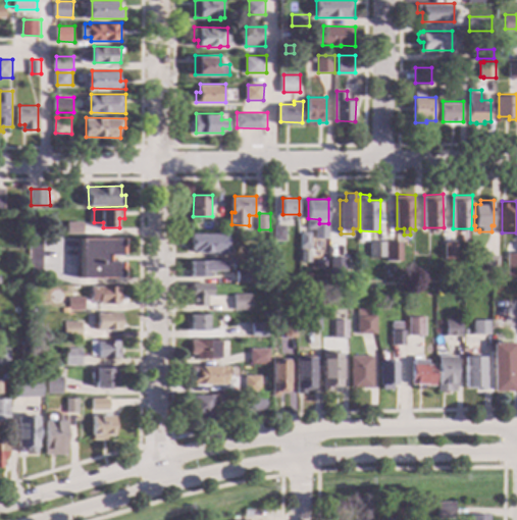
[(295,223),(287,222),(287,215),(295,215),(295,223)]
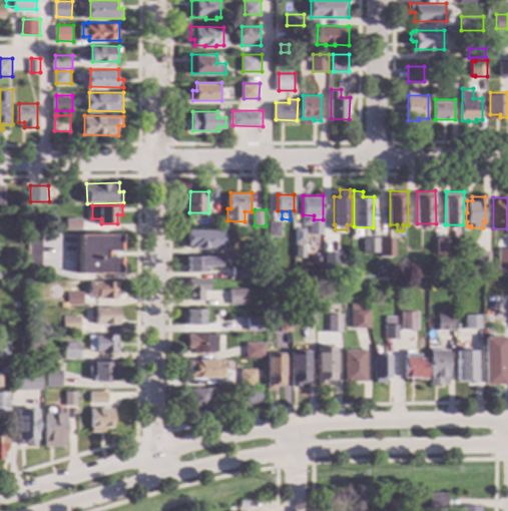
[(82,229),(67,229),(67,220),(82,220),(82,229)]
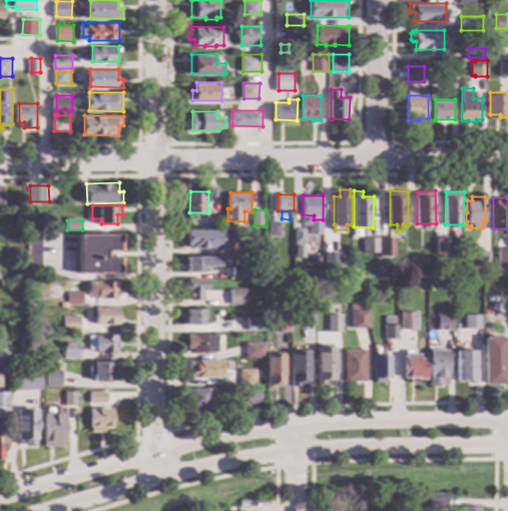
[(282,235),(272,235),(272,220),(282,220),(282,235)]
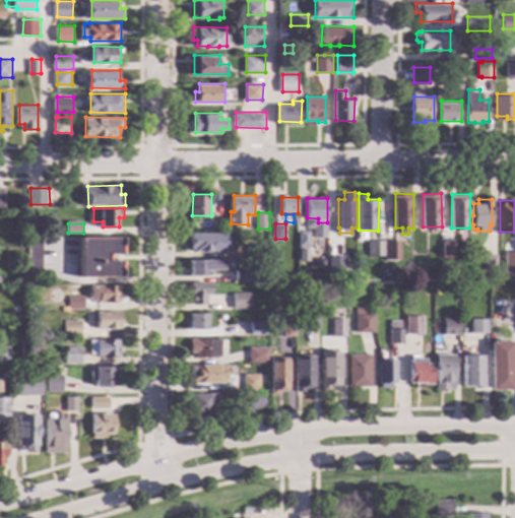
[(311,247),(302,247),(302,230),(311,230),(311,247)]
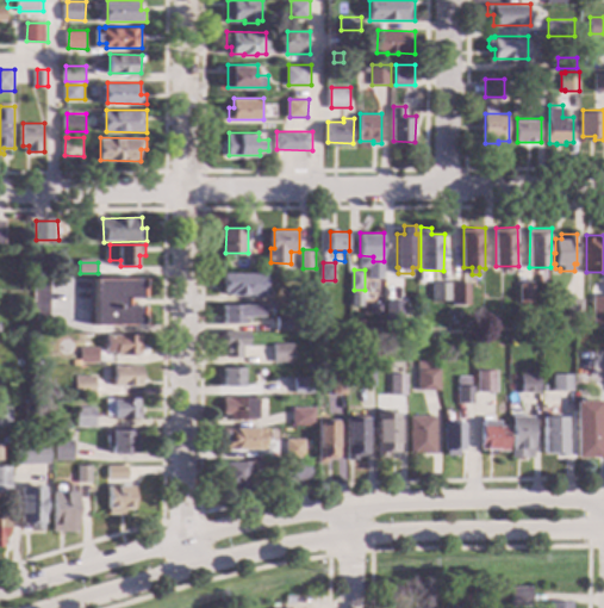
[(268,295),(229,295),(229,290),(225,290),(225,272),(268,272),(268,295)]
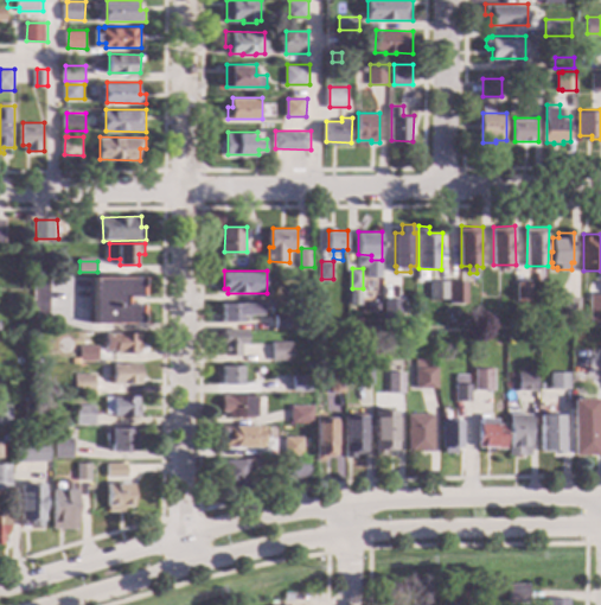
[(51,322),(34,322),(34,273),(51,273),(51,322)]
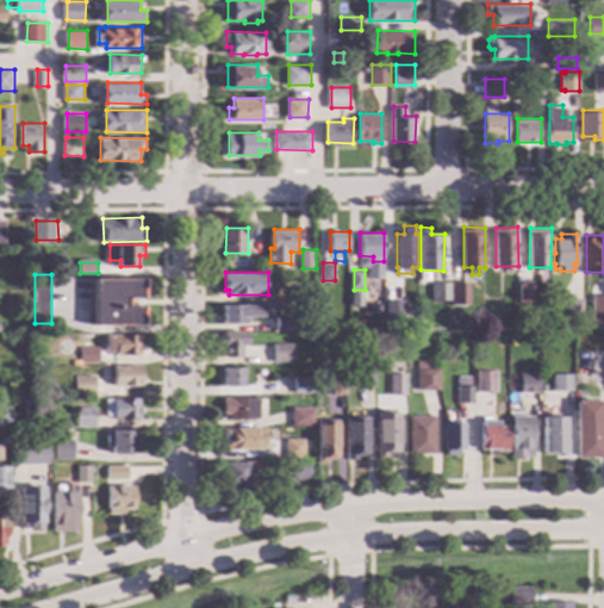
[(144,297),(128,297),(128,304),(144,304),(144,324),(95,324),(95,278),(144,278),(144,297)]
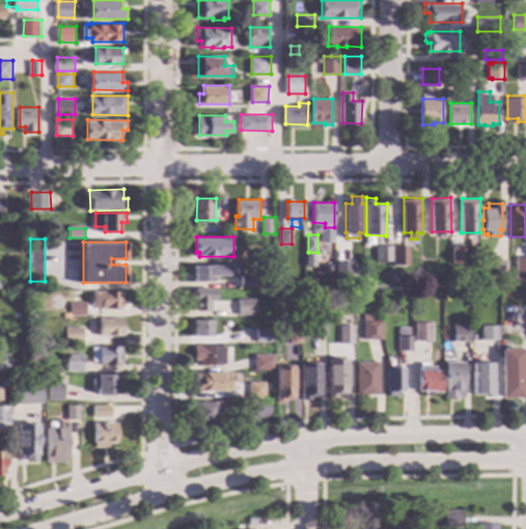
[(394,260),(378,260),(378,245),(394,245),(394,260)]
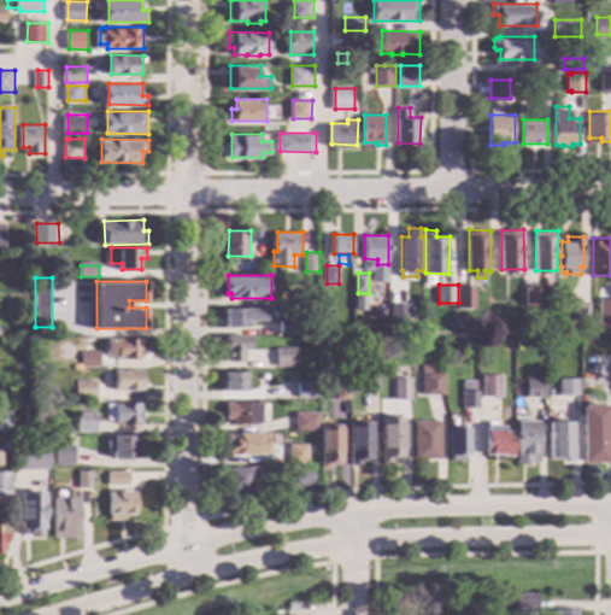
[(477,306),(459,306),(459,285),(477,285),(477,306)]
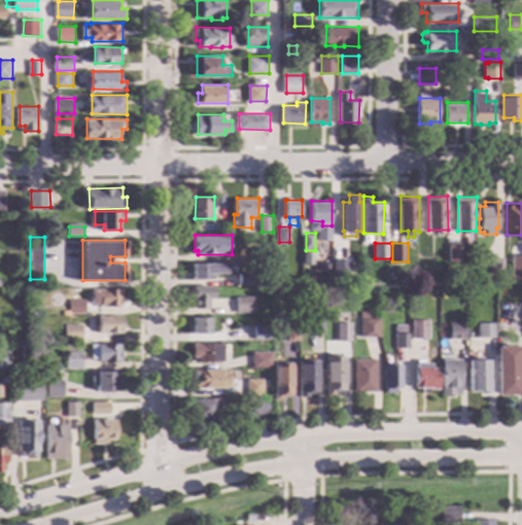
[(462,244),(450,244),(450,260),(462,260),(462,244)]
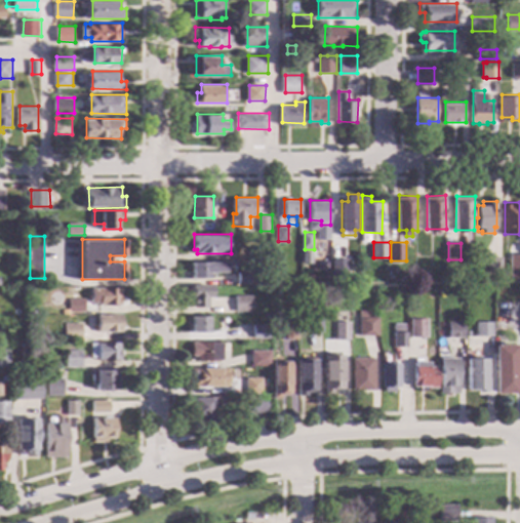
[(315,250),(314,263),(306,262),(306,250),(315,250)]
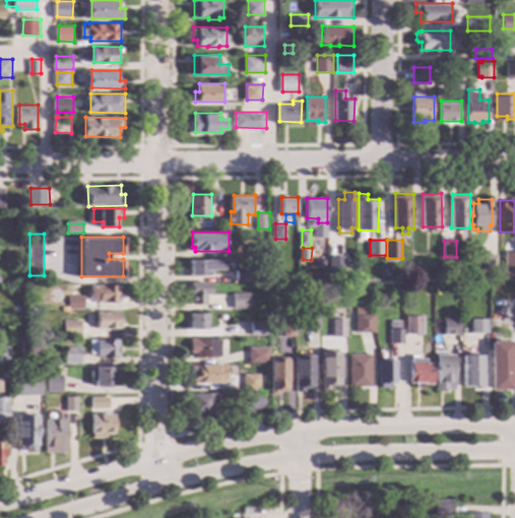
[(514,251),(506,251),(507,276),(514,275),(514,251)]
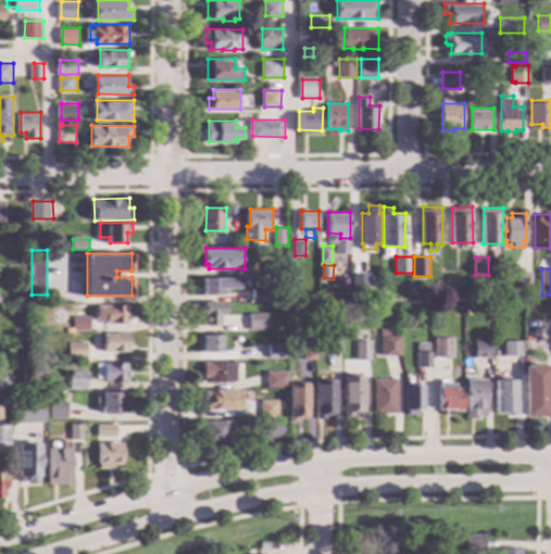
[(534,287),(518,287),(518,271),(534,271),(534,287)]
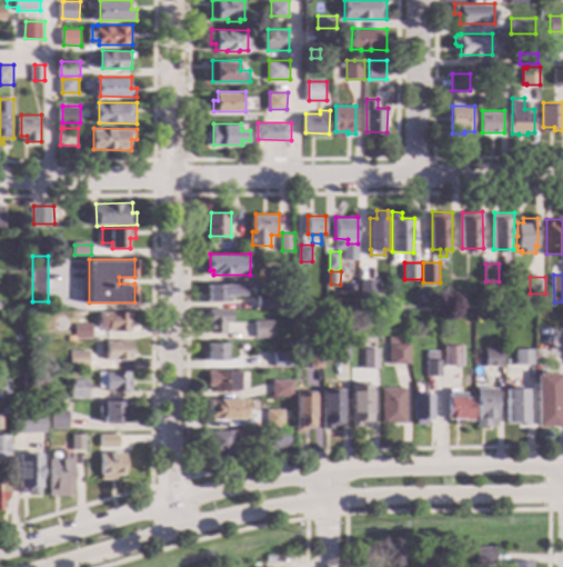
[(378,287),(381,287),(381,284),(390,284),(390,292),(379,291),(379,299),(361,299),(362,279),(378,279),(378,287)]
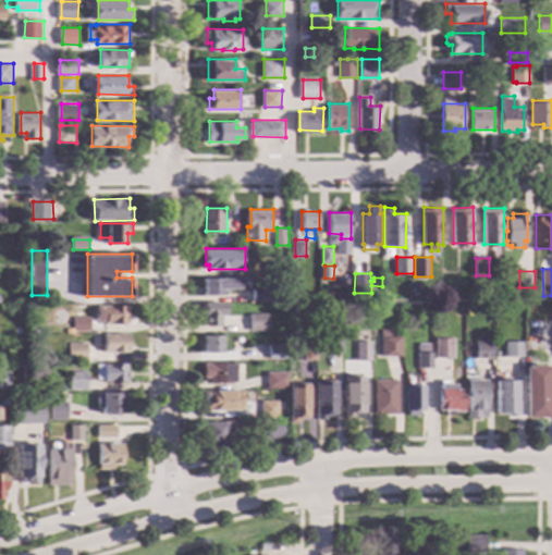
[(485,291),(475,291),(475,275),(485,275),(485,291)]
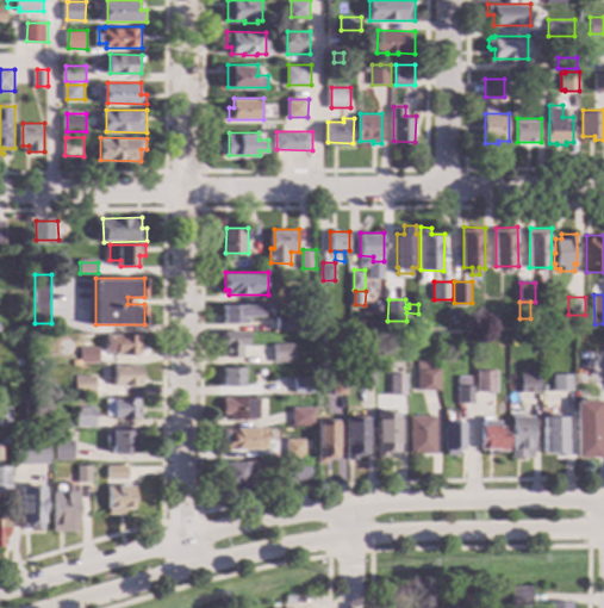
[(265,316),(254,316),(254,318),(246,318),(246,323),(226,323),(226,304),(265,304),(265,316)]
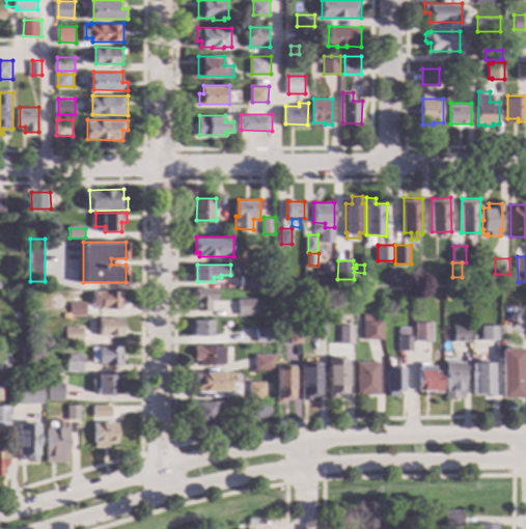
[(259,285),(244,286),(244,275),(259,275),(259,285)]
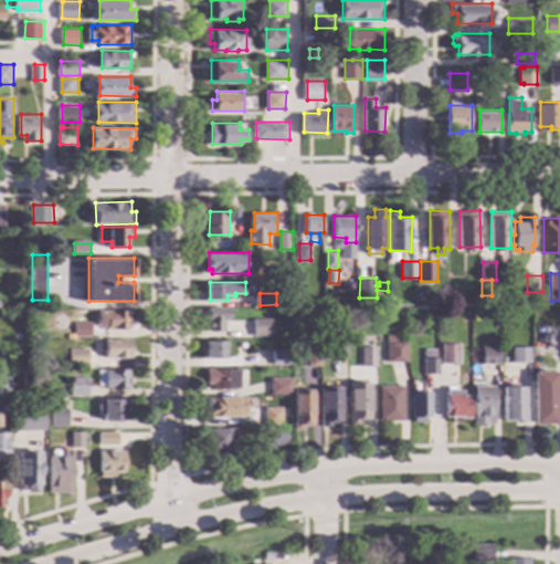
[(231,320),(226,320),(226,330),(209,330),(209,306),(231,306),(231,320)]
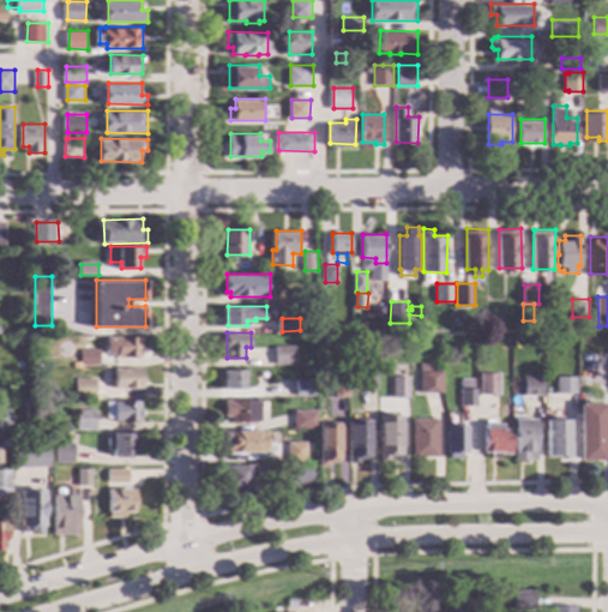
[(144,346),(148,346),(148,355),(109,355),(109,353),(109,336),(144,336),(144,346)]
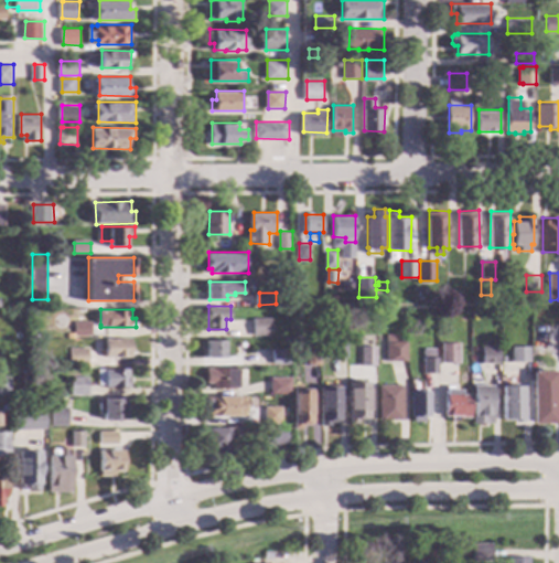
[(273,335),(255,335),(255,317),(273,317),(273,335)]
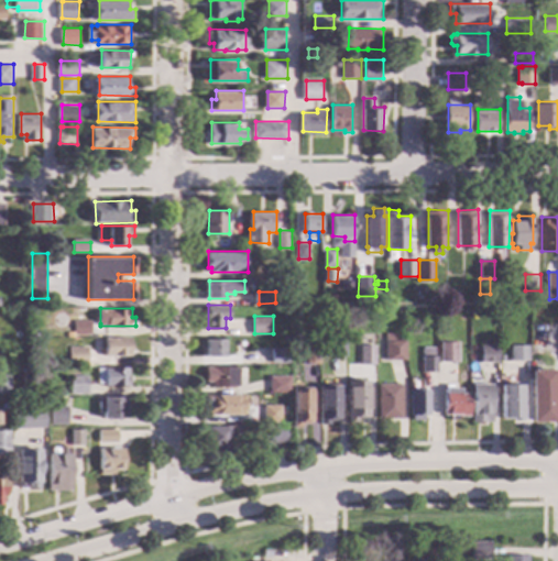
[(93,333),(75,333),(75,319),(93,319),(93,333)]
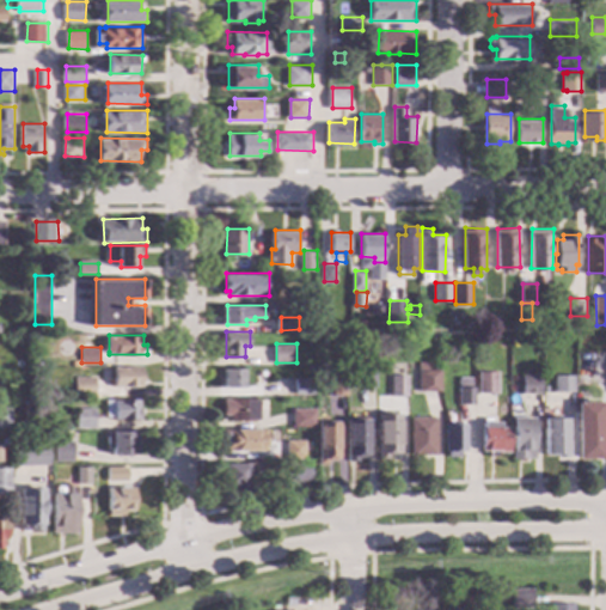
[(432,368),(445,368),(445,390),(422,390),(422,360),(432,360),(432,368)]
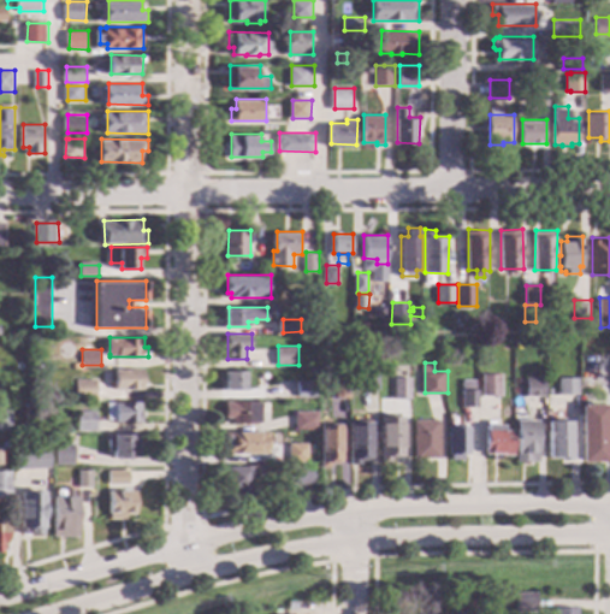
[(146,388),(118,388),(118,369),(146,367),(146,388)]
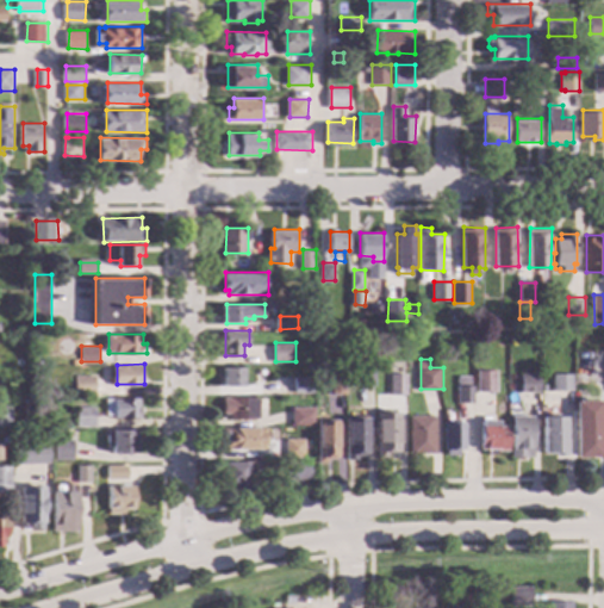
[(378,385),(360,384),(360,365),(379,366),(378,385)]
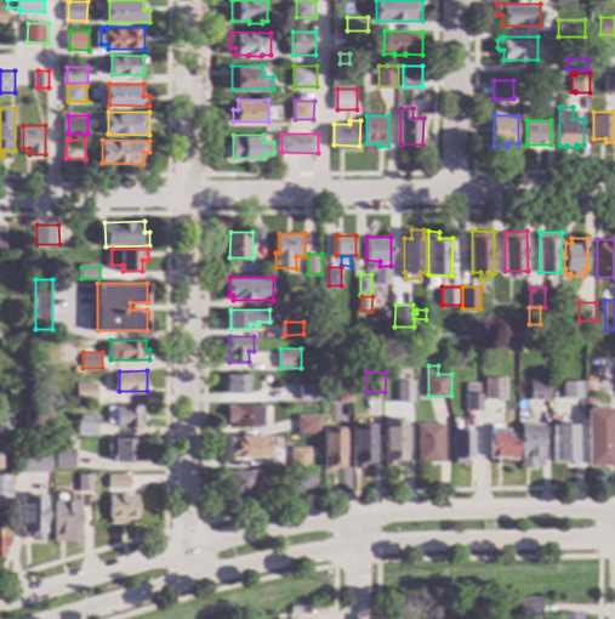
[(250,392),(231,391),(231,373),(250,373),(250,392)]
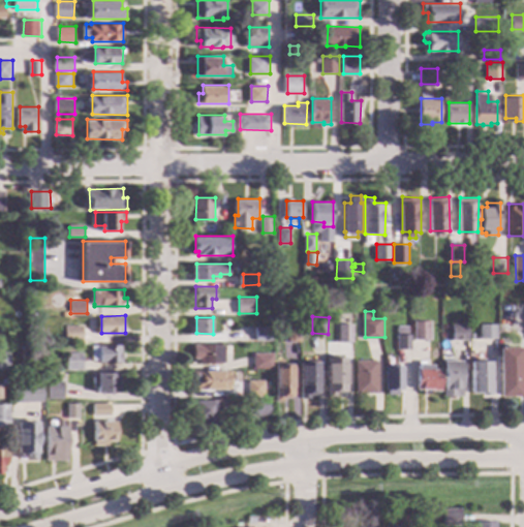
[(413,348),(400,348),(400,320),(414,320),(413,348)]
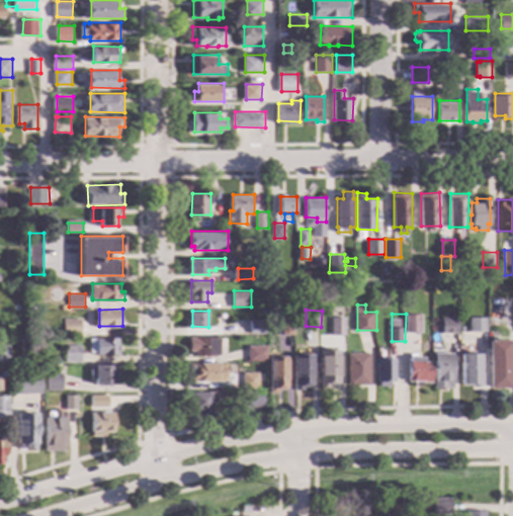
[(425,332),(408,332),(409,314),(425,314),(425,332)]
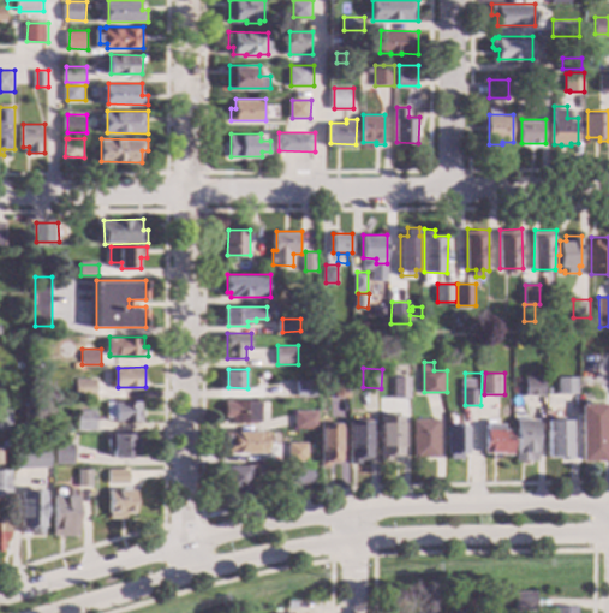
[(547,394),(529,394),(529,375),(547,375),(547,394)]
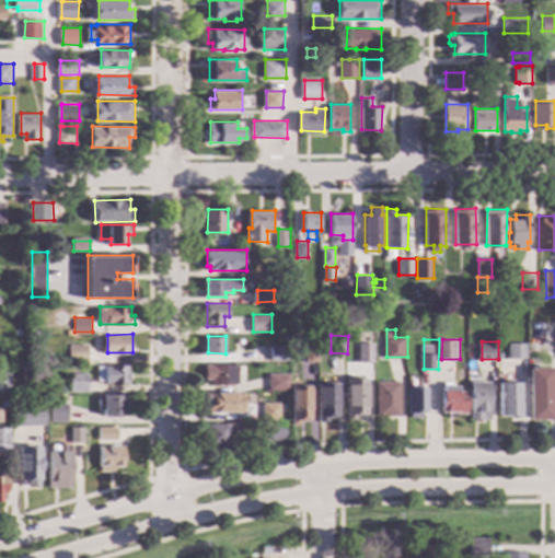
[(529,343),(529,357),(512,357),(512,341),(529,343)]
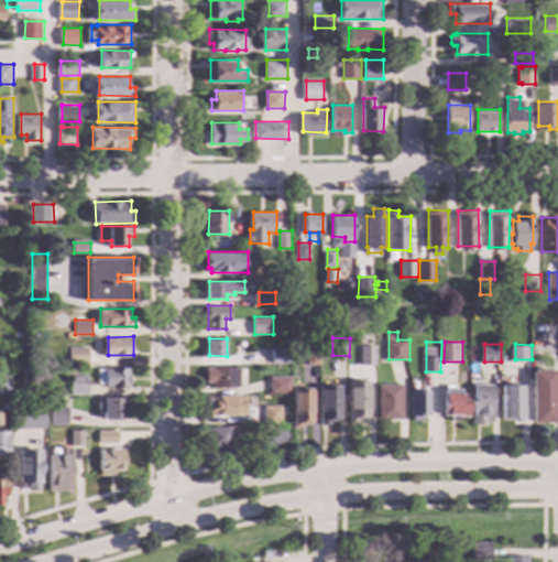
[(379,364),(363,364),(363,345),(379,345),(379,364)]
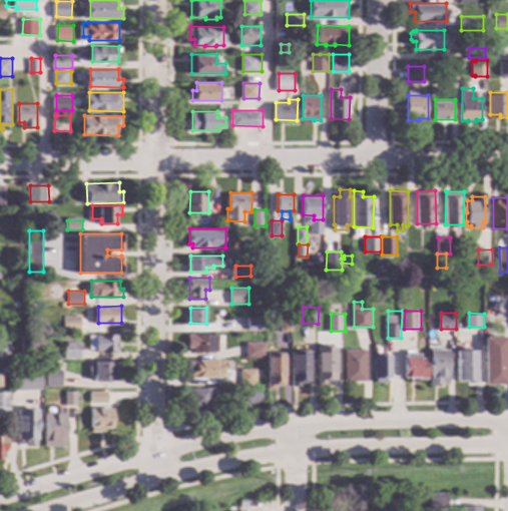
[(81,331),(64,331),(64,315),(81,315),(81,331)]
